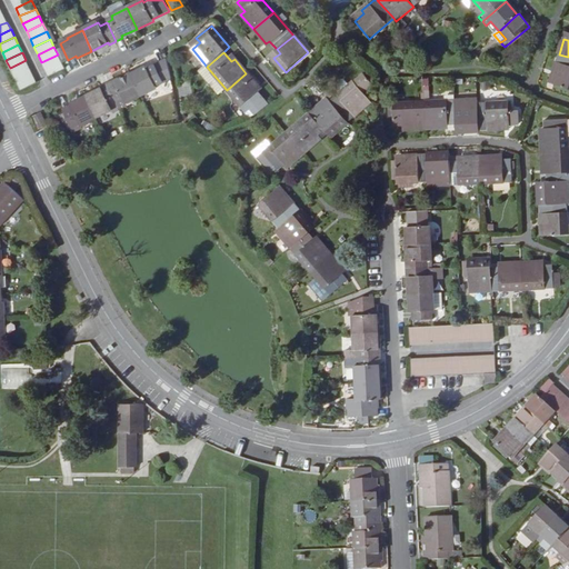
[(58,55),(41,62),(45,70),(61,61),(58,55)]
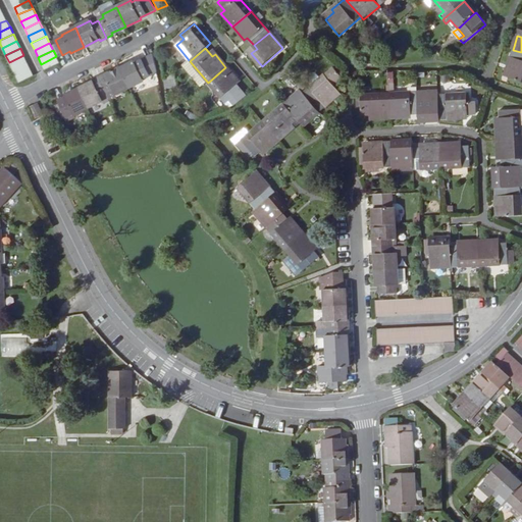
[(521,52),(513,50),(508,66),(512,67),(508,79),(521,83),(521,52)]
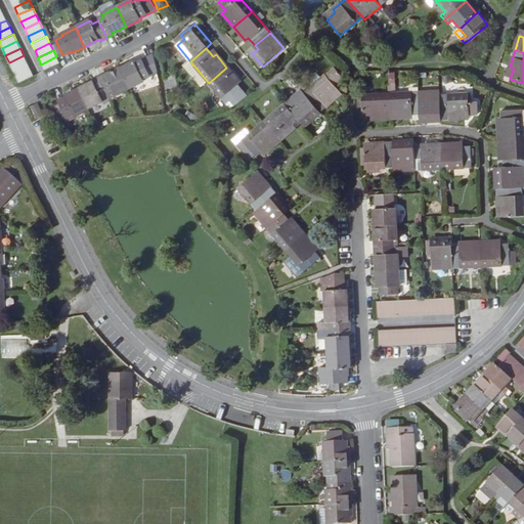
[(12,70),(28,62),(24,55),(9,62),(12,70)]
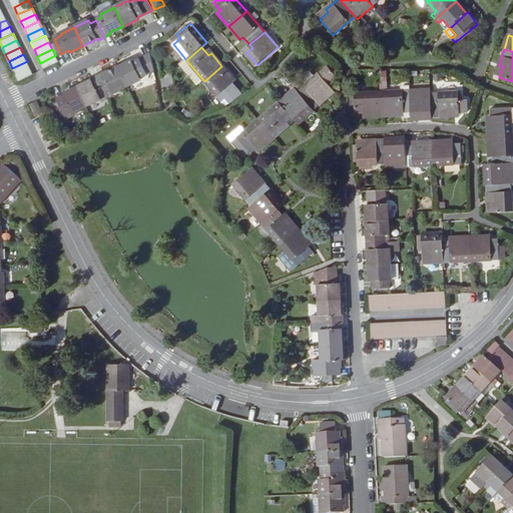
[(44,70),(58,62),(55,55),(40,63),(44,70)]
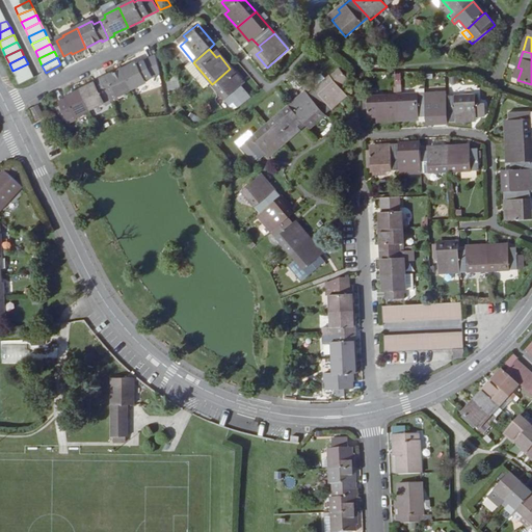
[(161,73),(160,71),(153,57),(138,64),(138,63),(123,70),(132,89),(148,82),(147,81),(160,74),(161,73)]
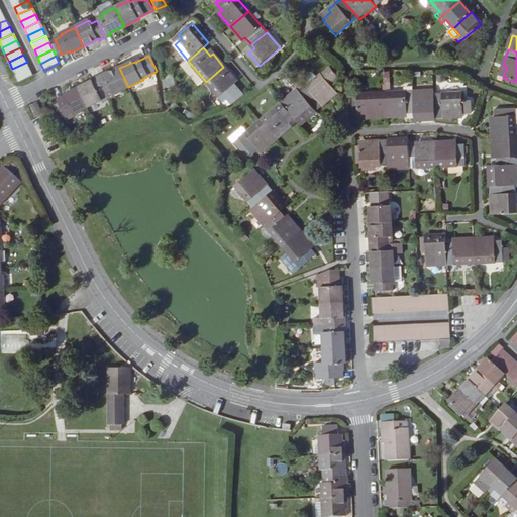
[(15,76),(30,69),(27,62),(12,69),(15,76)]
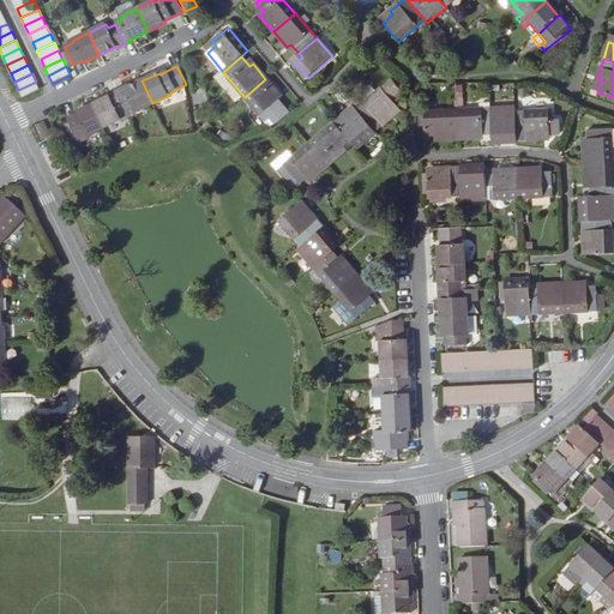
[(290,113),(276,97),(278,94),(265,79),(245,97),(271,128),(275,125),(275,126),(290,113)]
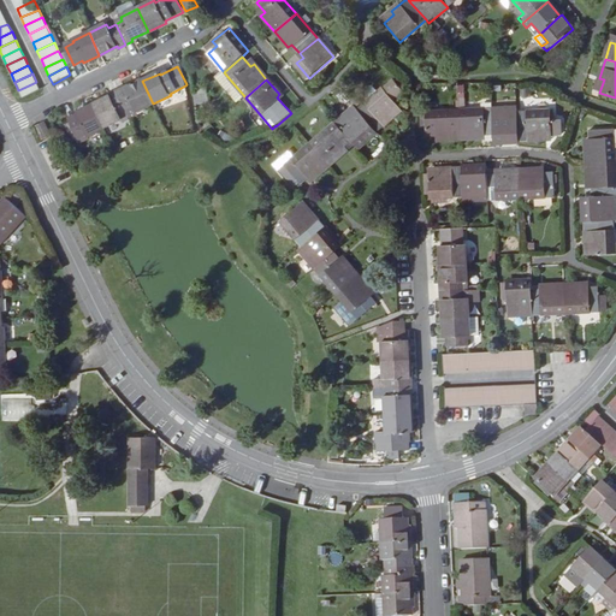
[(117,90),(129,113),(131,119),(138,116),(137,112),(153,104),(142,81),(125,89),(124,87),(117,90)]
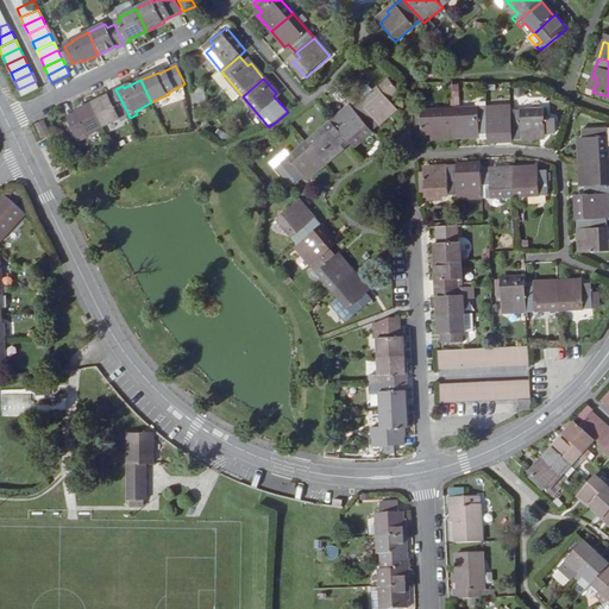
[(389,80),(355,110),(371,131),(387,118),(384,114),(394,106),(390,101),(400,93),(389,80)]
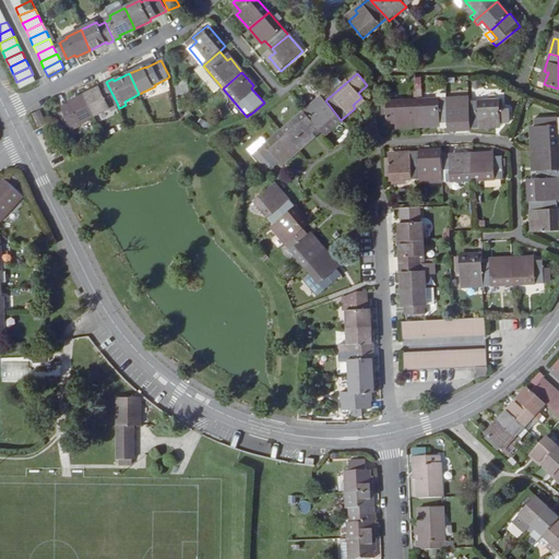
[(21,90),(36,82),(33,74),(16,82),(21,90)]
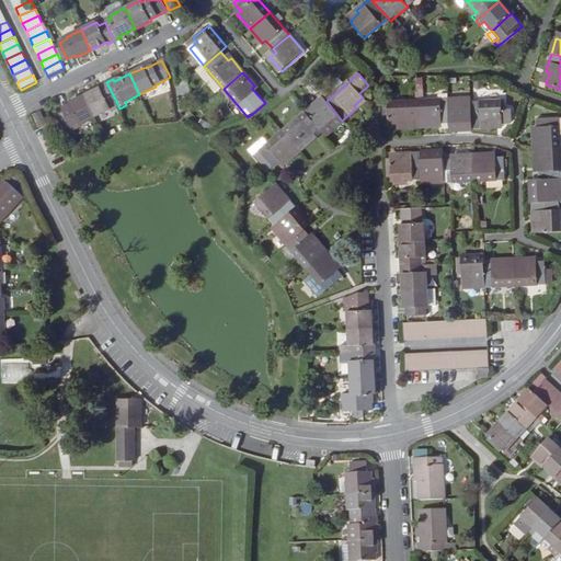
[(110,105),(117,103),(106,82),(100,86),(102,88),(84,95),(95,117),(112,109),(110,105)]
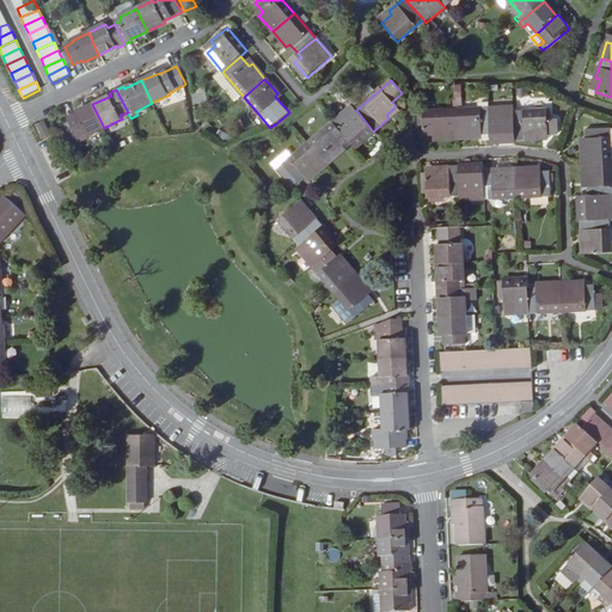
[(104,128),(92,104),(75,112),(77,115),(69,118),(78,136),(86,133),(87,136),(104,128)]
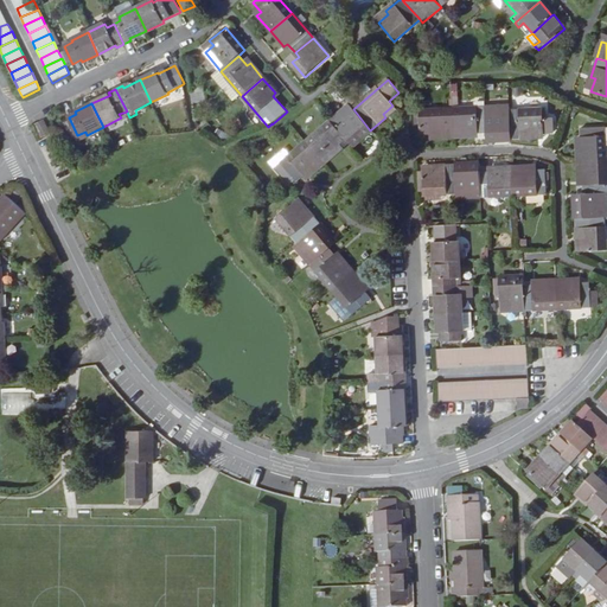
[(350,106),(331,121),(346,139),(349,142),(352,146),(370,131),(353,109),(350,106)]
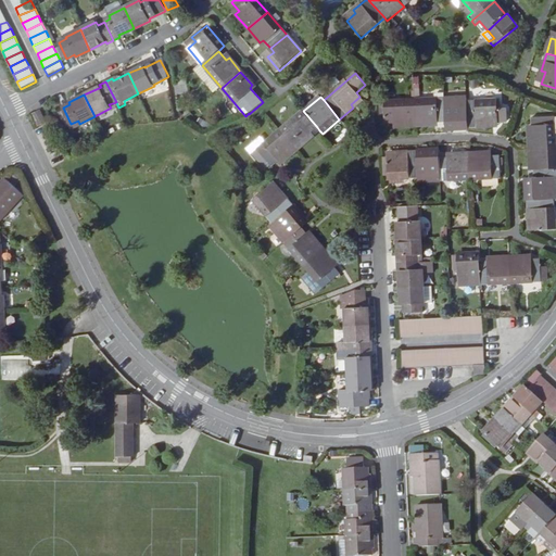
[(363,100),(359,97),(351,104),(353,108),(363,100)]
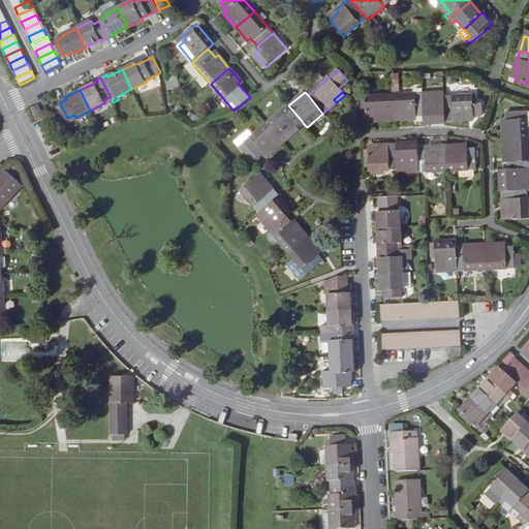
[(424,116),(430,115),(430,123),(446,122),(445,97),(445,93),(423,94),(424,116)]
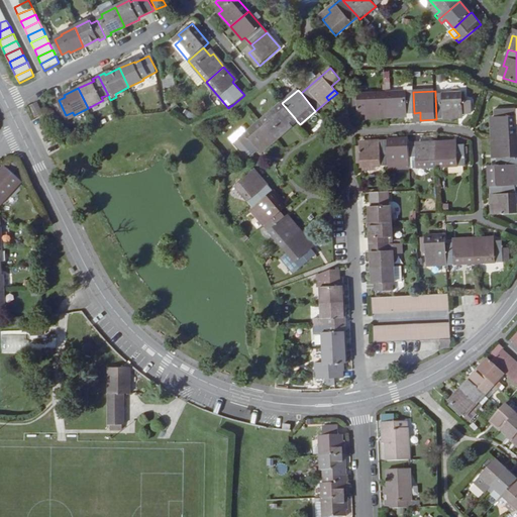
[(413,92),(389,93),(384,93),(385,118),(404,117),(404,113),(414,113),(413,92)]
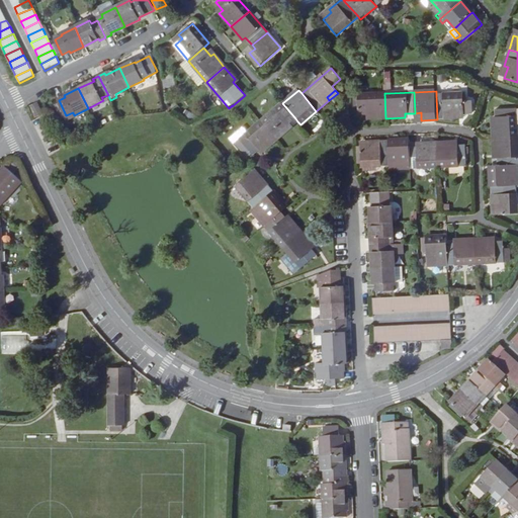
[(368,119),(385,118),(384,93),(358,94),(359,115),(368,114),(368,119)]
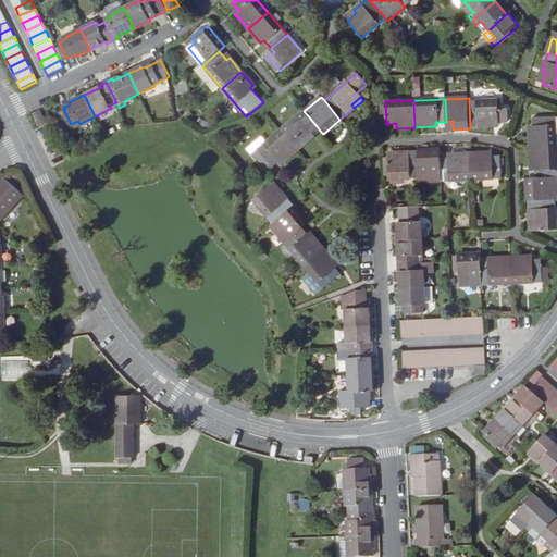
[(469,102),(470,128),(489,128),(489,124),(499,124),(509,124),(508,110),(498,110),(498,101),(469,102)]
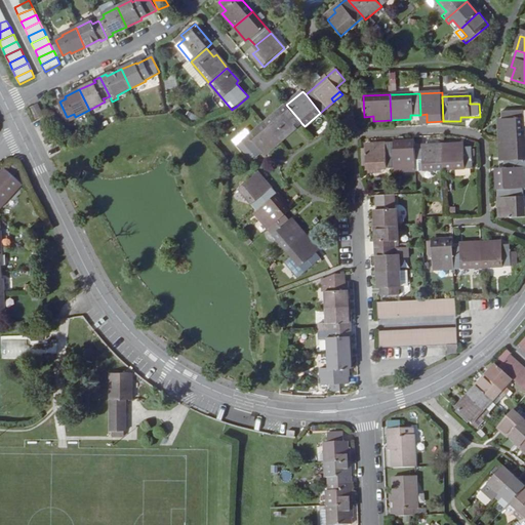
[(36,120),(44,116),(39,104),(30,108),(36,120)]
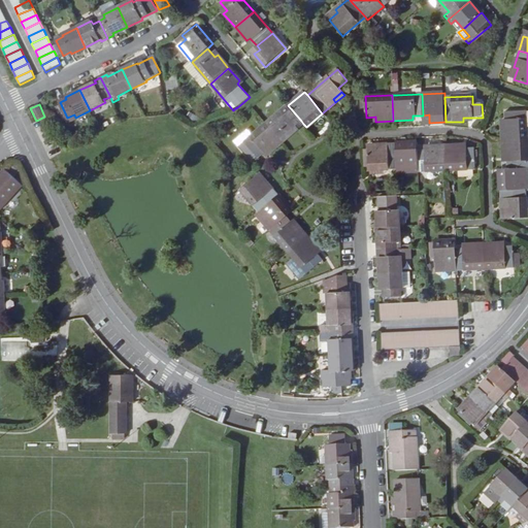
[(301,121),(288,105),(266,125),(283,142),(296,130),(293,127),(301,121)]
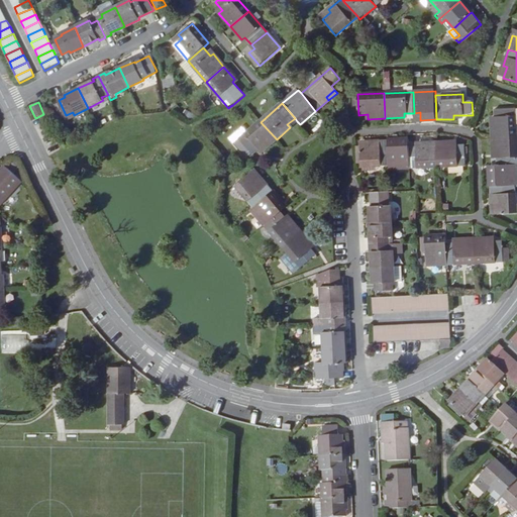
[(496,119),(492,119),(492,137),(516,136),(515,125),(516,124),(516,109),(515,109),(496,109),(496,119)]
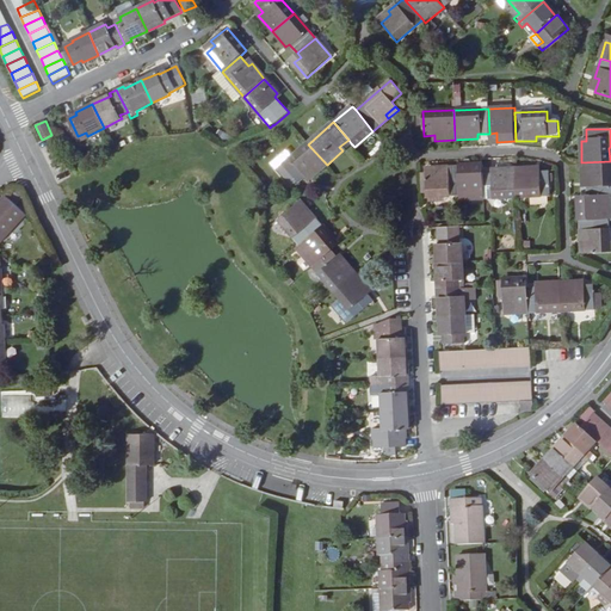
[(343,150),(351,143),(349,140),(339,147),(343,150)]
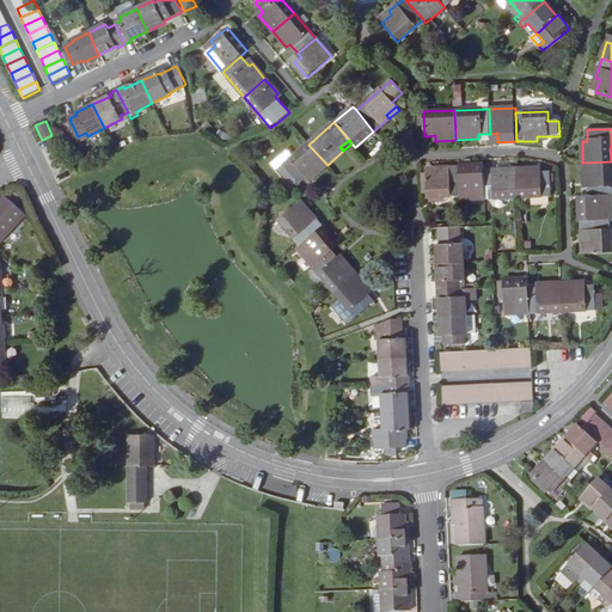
[(308,175),(312,179),(328,165),(308,145),(283,166),(299,183),(308,175)]
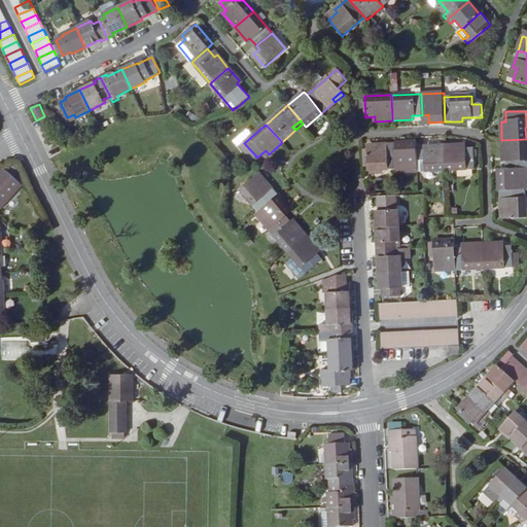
[(508,169),(526,168),(526,155),(526,139),(501,140),(502,157),(507,157),(508,169)]
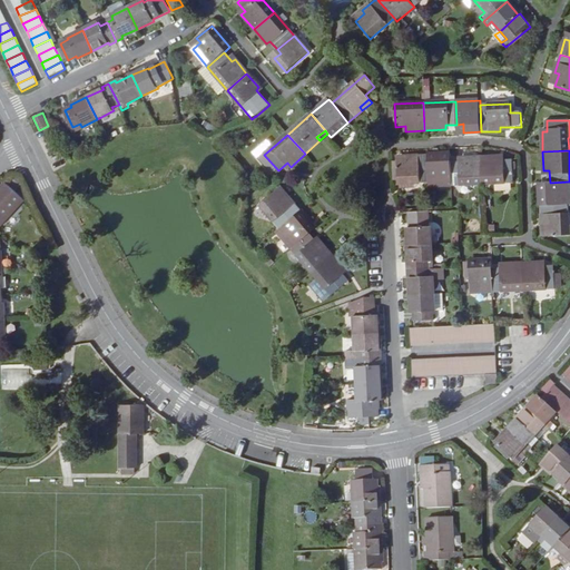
[(445,164),(444,155),(428,156),(429,183),(429,187),(452,186),(451,163),(445,164)]
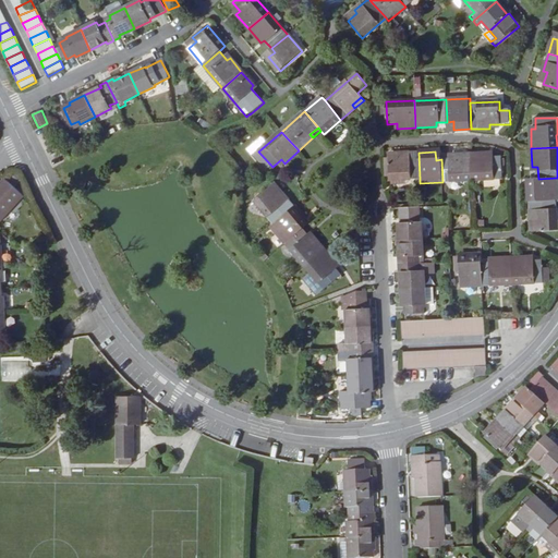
[(389,181),(420,179),(419,153),(398,153),(399,158),(388,158),(389,181)]
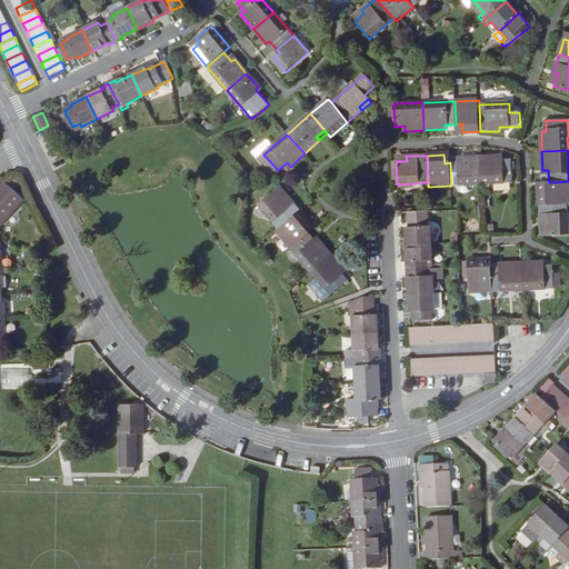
[(500,161),(500,156),(481,157),(482,183),(512,182),(511,160),(500,161)]
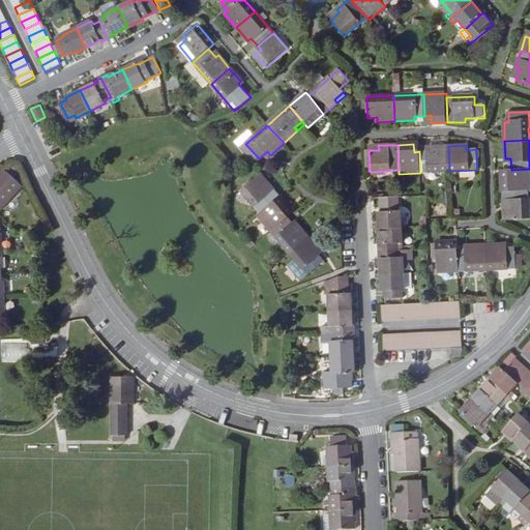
[(448,146),(431,146),(431,151),(419,151),(420,173),(449,171),(448,146)]
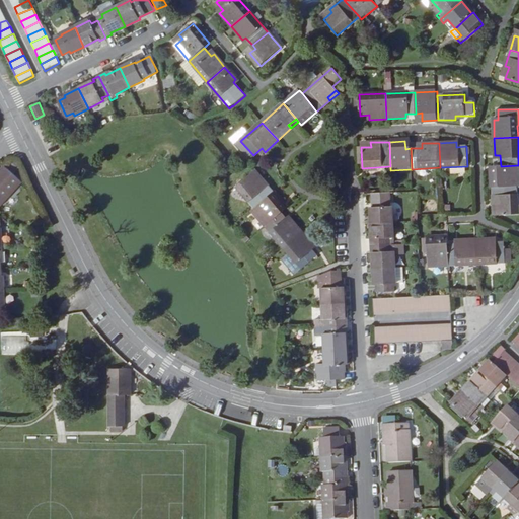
[(0,207),(22,182),(3,165),(0,168),(0,207)]
